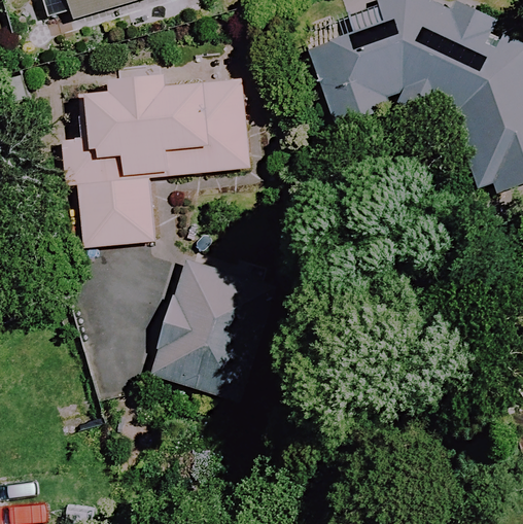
[(64,0),(70,20),(134,0),(64,0)]
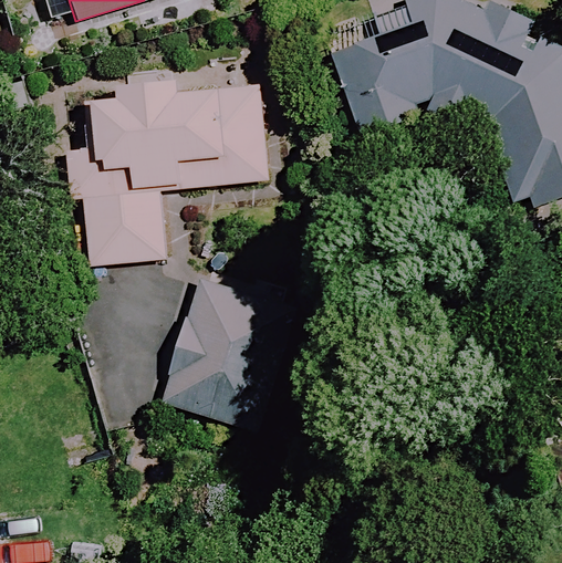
[(561,196),(561,50),(542,0),(492,0),(462,12),(457,0),(410,0),(374,14),(383,37),(331,56),(361,133),(470,90),(490,142),(518,214),(561,196)]
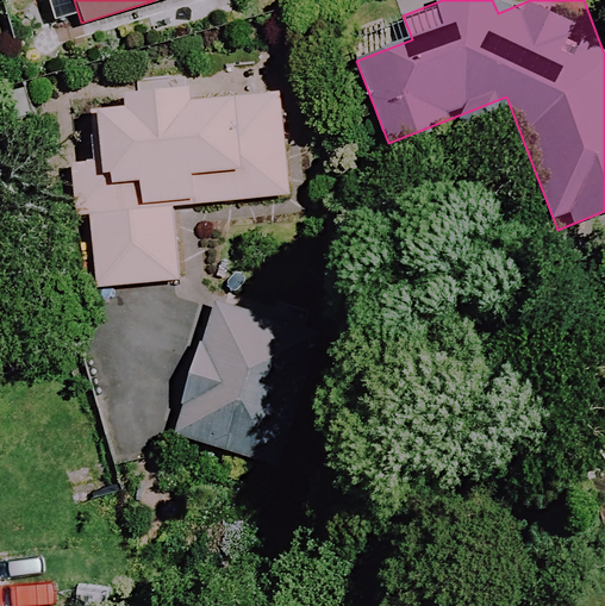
[(186,83),(129,88),(130,107),(91,110),(94,161),(74,163),(78,214),(89,213),(95,286),(175,280),(169,204),(288,194),(281,94),(187,101),(186,83)]
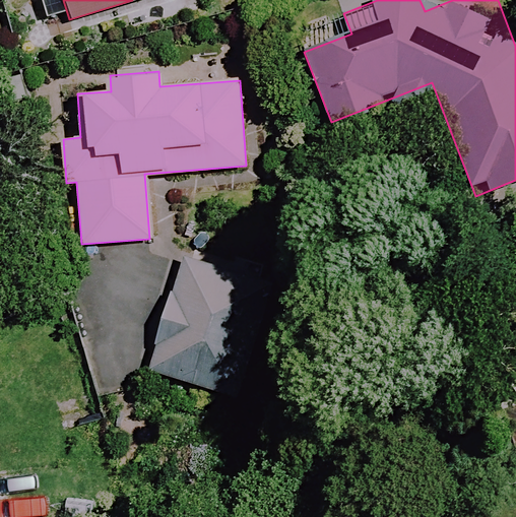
[(242,396),(275,283),(182,256),(148,370),(242,396)]
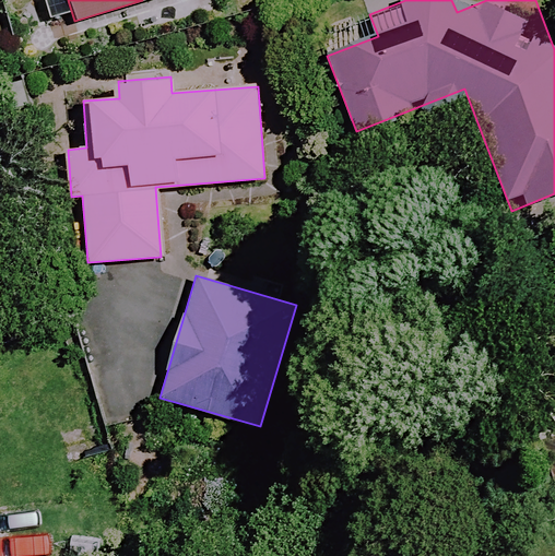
[(554,436),(541,440),(554,488),(554,436)]
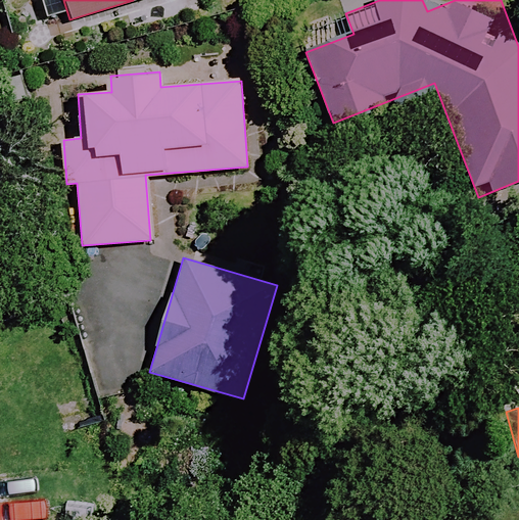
All buildings are outlined.
